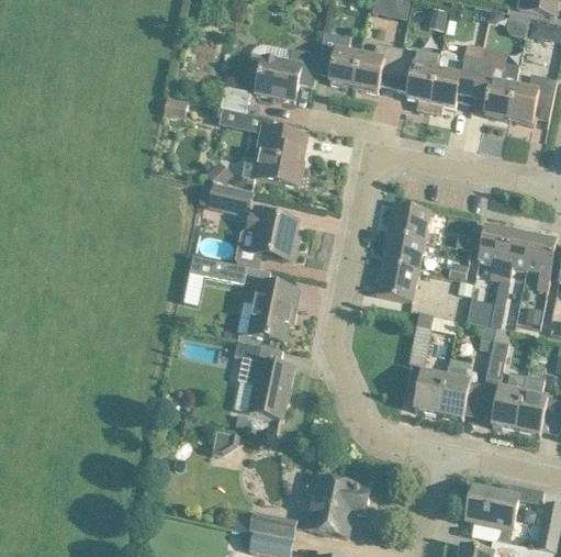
[(518,0),(517,9),(554,15),(557,1),(560,1),(560,0),(518,0)]
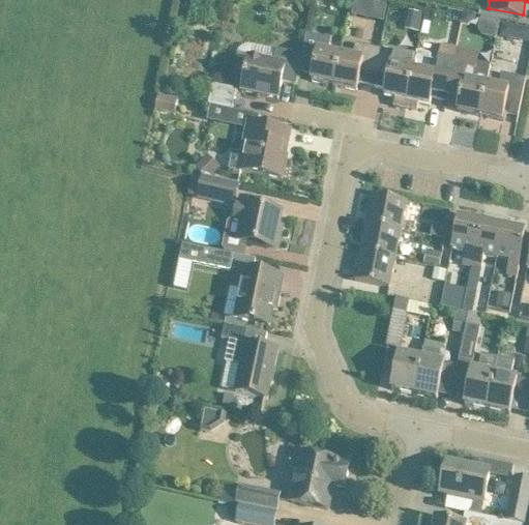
[(311,78),(332,83),(340,52),(327,49),(330,35),(305,30),(301,52),(298,68),(312,71),(311,78)]
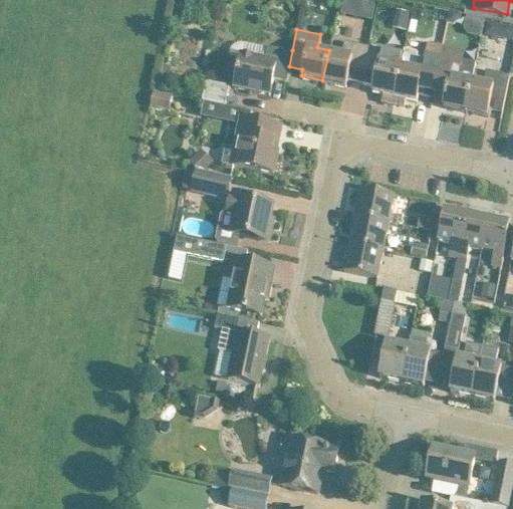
[(340,52),(329,50),(322,80),(344,84),(346,78),(359,81),(366,44),(343,39),(340,52)]
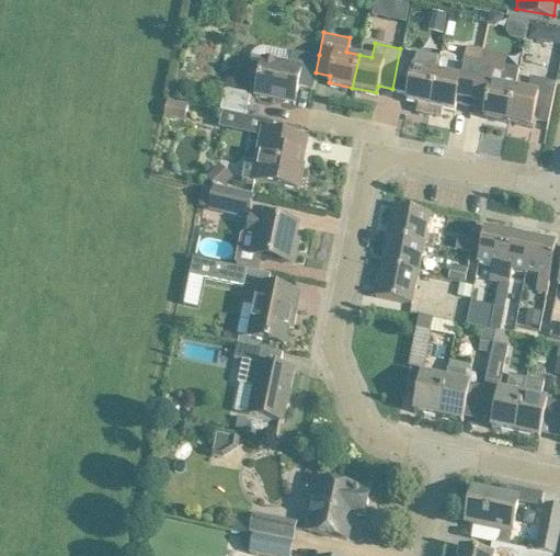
[(312,87),(316,72),(319,55),(292,48),(262,44),(259,44),(254,46),(251,48),(249,52),(248,56),(261,59),(254,93),(293,101),(297,83),(312,87)]
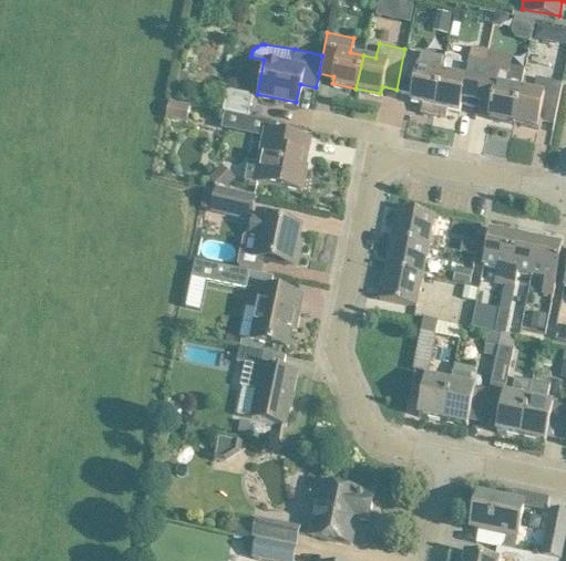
[(444,56),(404,49),(397,90),(411,92),(410,100),(422,102),(421,110),(433,112),(444,56)]
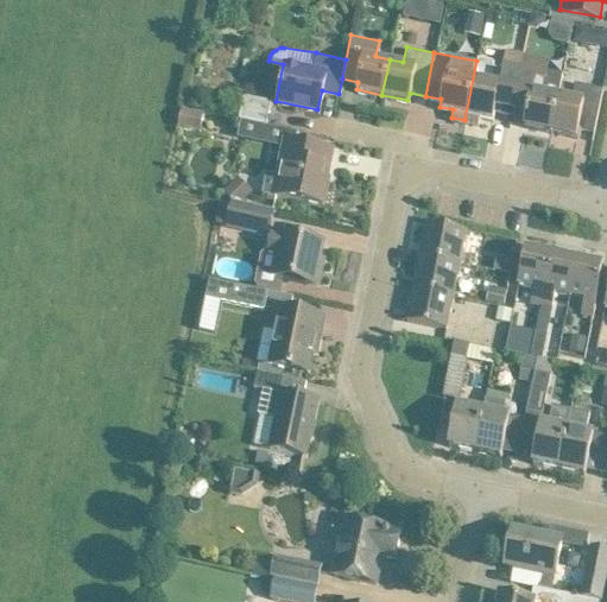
[(478,55),(476,61),(465,120),(478,122),(479,115),(492,118),(494,108),(510,112),(518,70),(520,61),(520,59),(519,59),(503,56),(500,67),(492,64),(493,58),(478,55)]
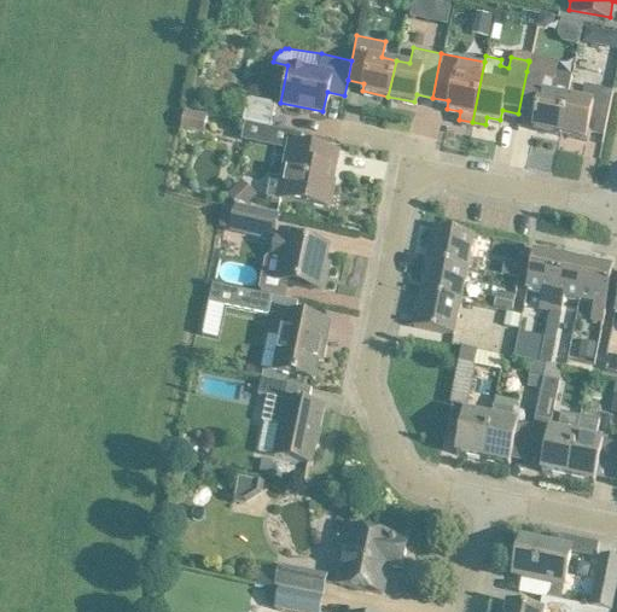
[(529,62),(527,71),(518,114),(534,116),(533,126),(559,132),(566,95),(571,71),(529,62)]
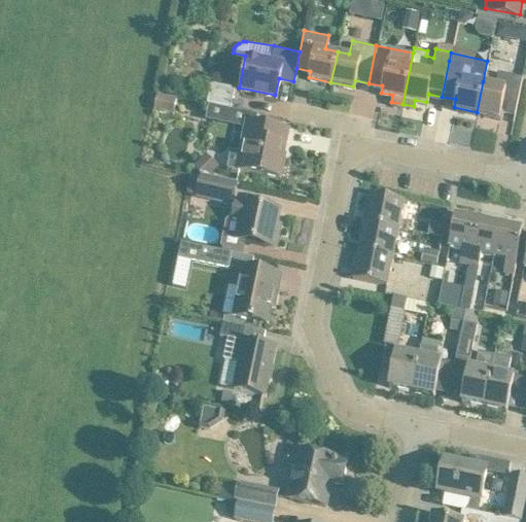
[(497,70),(495,83),(483,81),(477,112),(498,116),(500,109),(515,112),(522,75),(497,70)]
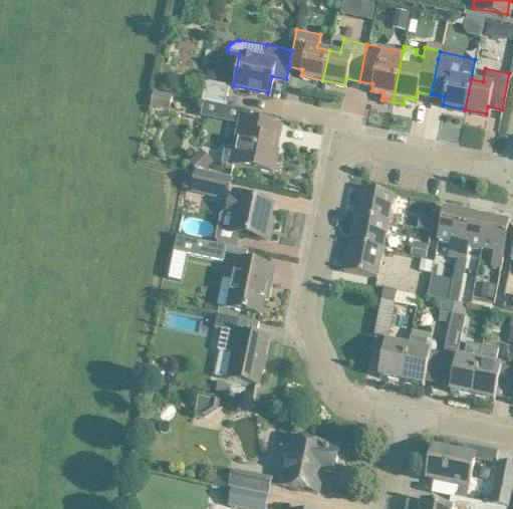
[(202,99),(205,99),(225,103),(229,83),(206,79),(202,99)]
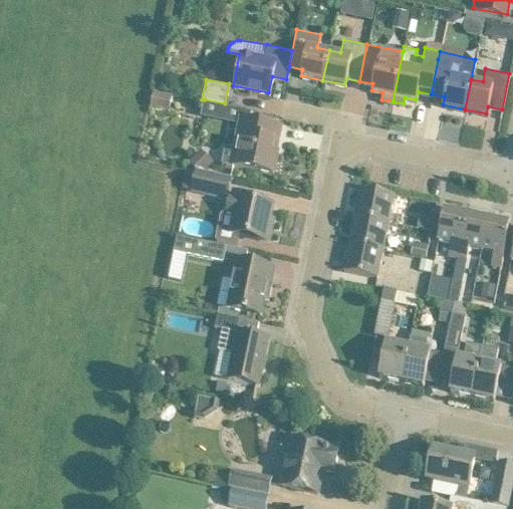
[(153,88),(150,103),(169,107),(171,92),(153,88)]
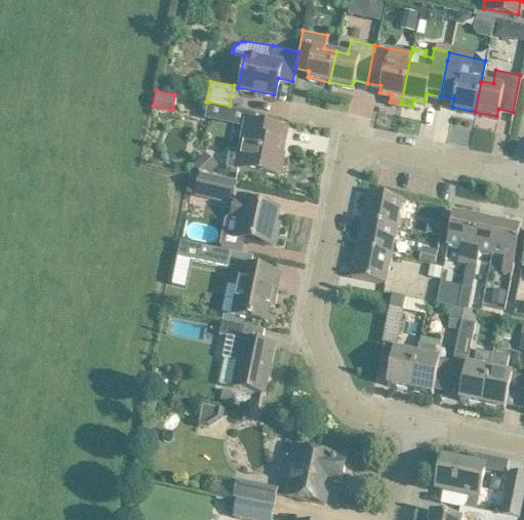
[(245,118),(241,138),(239,150),(229,148),(226,164),(278,174),(283,153),(276,152),(279,141),(282,142),(285,126),(245,118)]
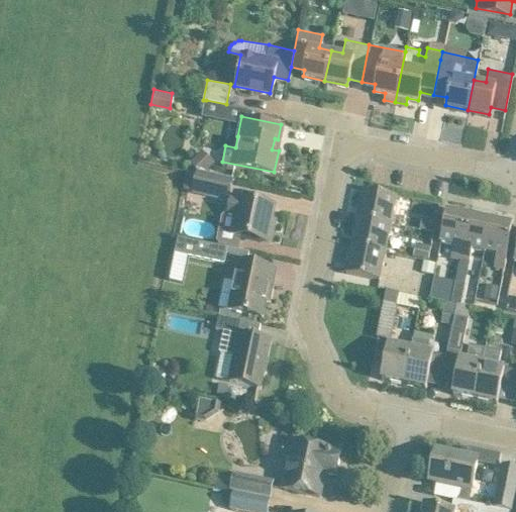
[(183,186),(186,186),(193,188),(193,189),(227,196),(230,178),(186,169),(183,186)]
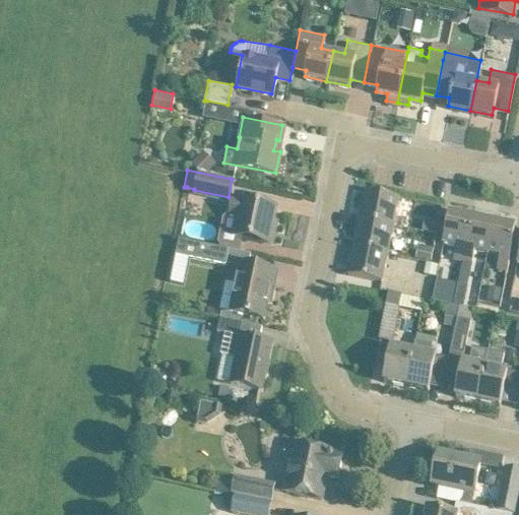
[(398,194),(364,188),(359,215),(392,222),(398,194)]
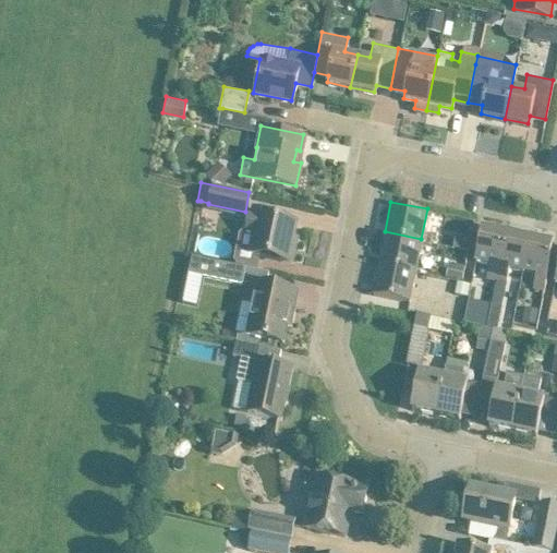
[(252,251),(268,254),(290,259),(294,237),(290,236),(293,220),(259,213),(250,212),(246,228),(256,230),(252,251)]
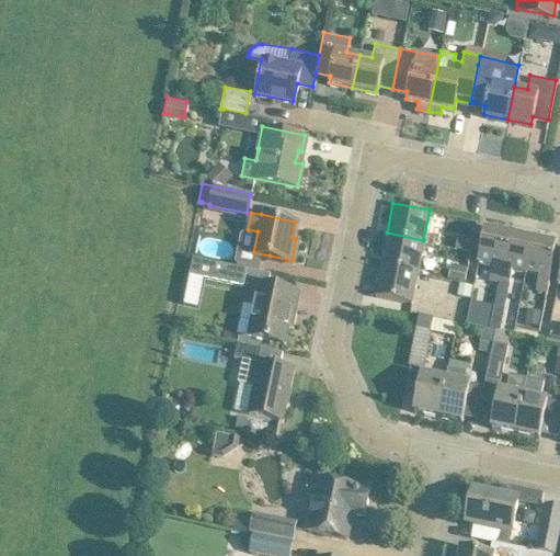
[(507,231),(483,227),(477,261),(490,264),(488,278),(498,280),(507,231)]
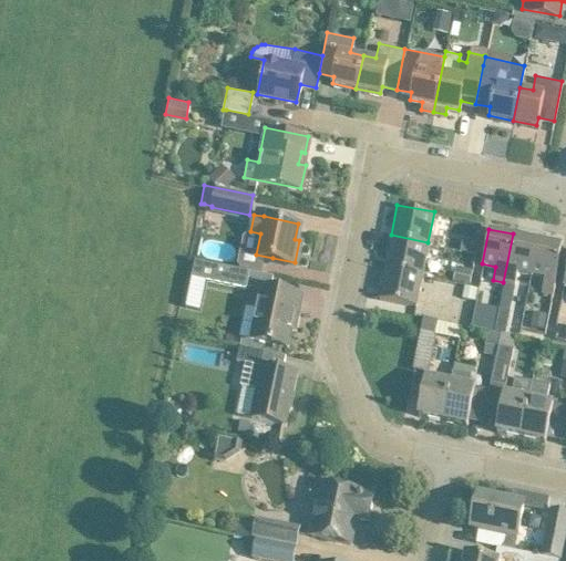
[(537,239),(513,234),(503,282),(513,284),(516,271),(531,273),(537,239)]
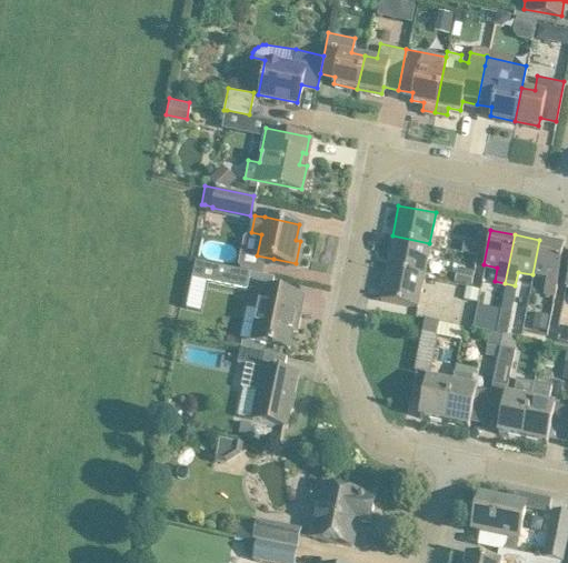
[(392,235),(386,267),(422,274),(429,243),(392,235)]
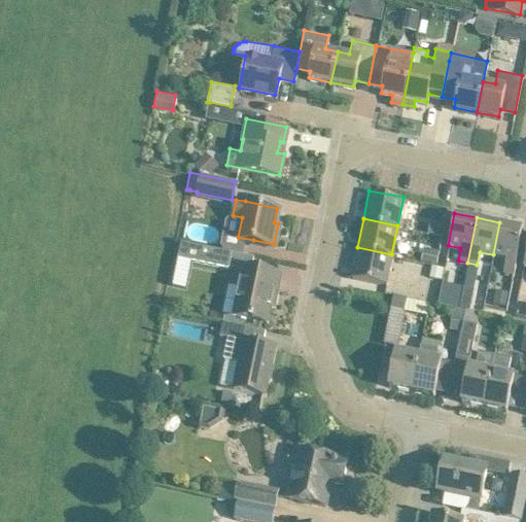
[(428,230),(442,233),(444,221),(430,218),(428,230)]
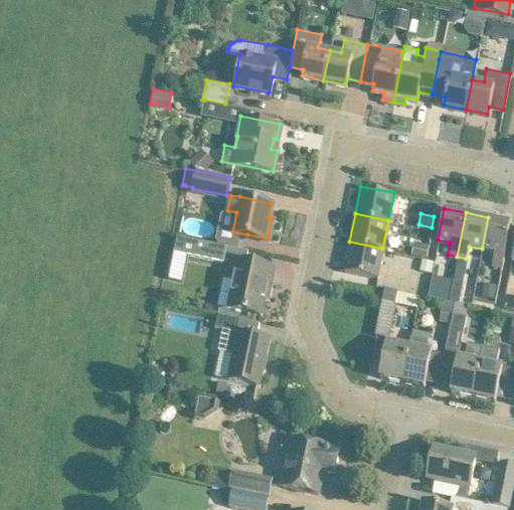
[(488,217),(482,248),(495,251),(492,265),(501,266),(510,221),(488,217)]
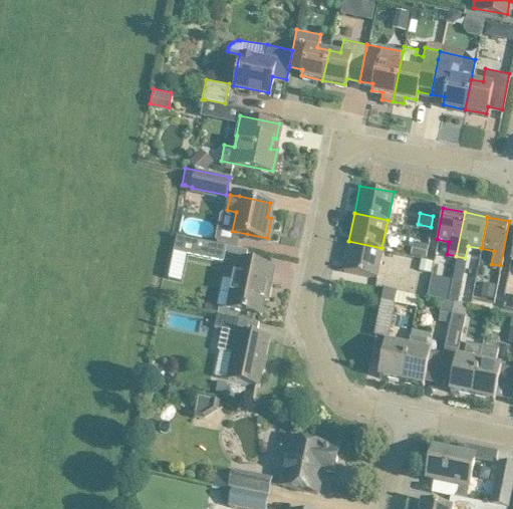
[(226,242),(176,232),(173,248),(222,259),(226,242)]
